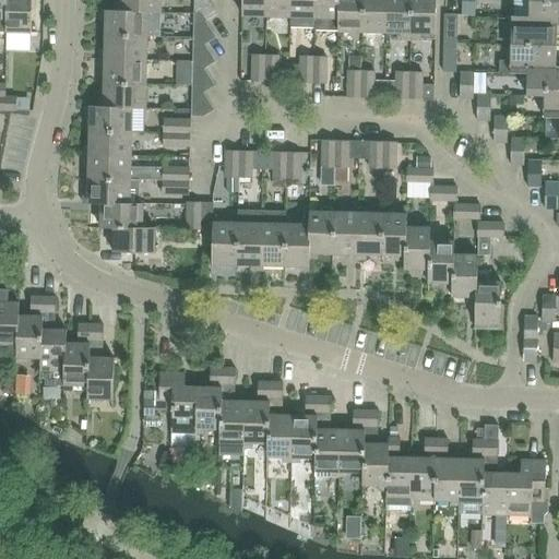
[(7,0),(6,21),(6,32),(6,34),(32,35),(32,0),(7,0)]
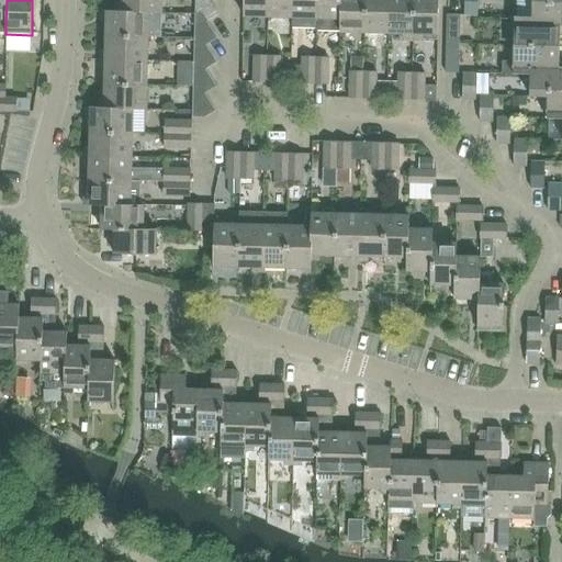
[(161,13),(161,0),(117,0),(119,3),(113,3),(113,11),(161,13)]
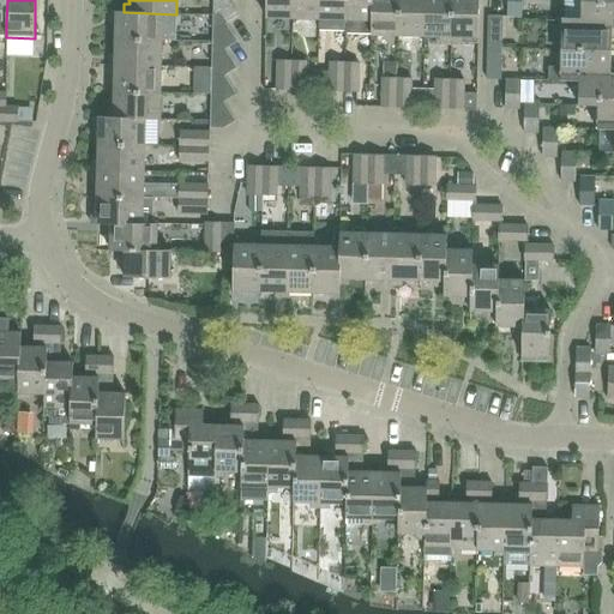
[(239,16),(228,0),(214,0),(214,17),(221,17),(226,24),(239,16)]
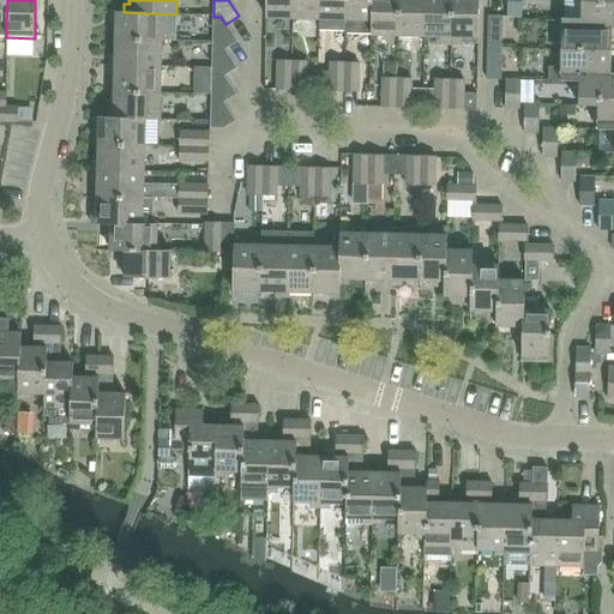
[(266,0),(266,19),(294,20),(294,0),(266,0)]
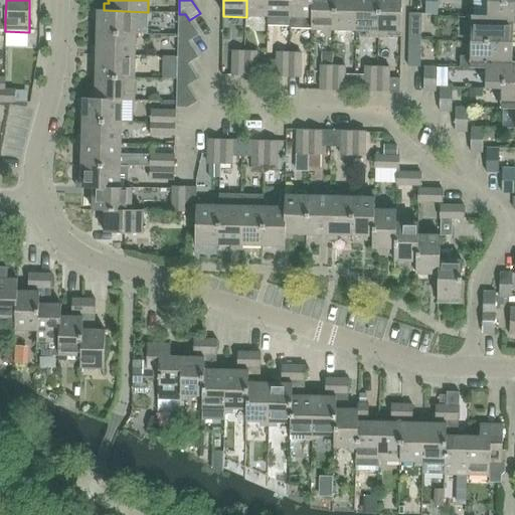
[(246,0),(246,17),(269,17),(269,0),(246,0)]
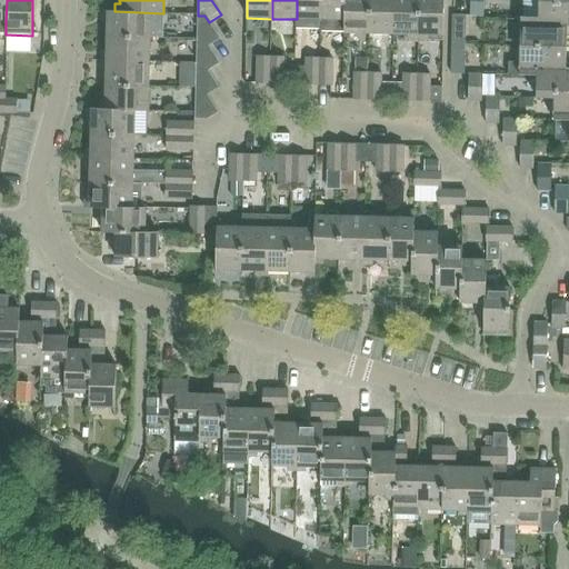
[(297,0),(297,19),(297,28),(321,28),(321,0),(297,0)]
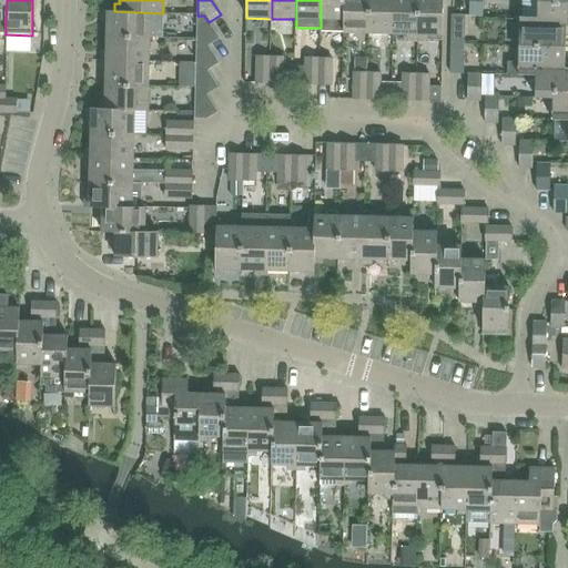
[(321,0),(321,19),(321,28),(320,33),(344,34),(345,0),(321,0)]
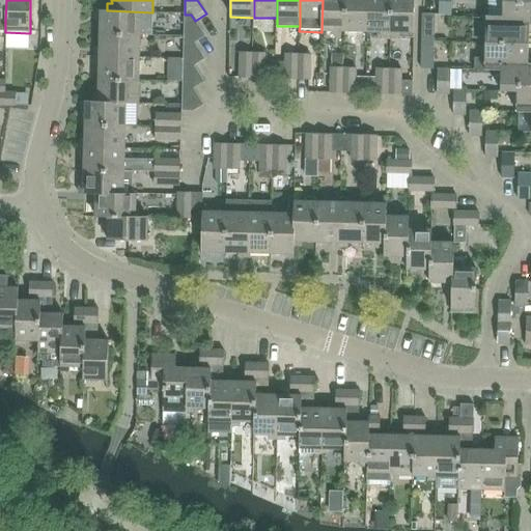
[(344,0),(323,0),(322,32),(344,32),(344,0)]
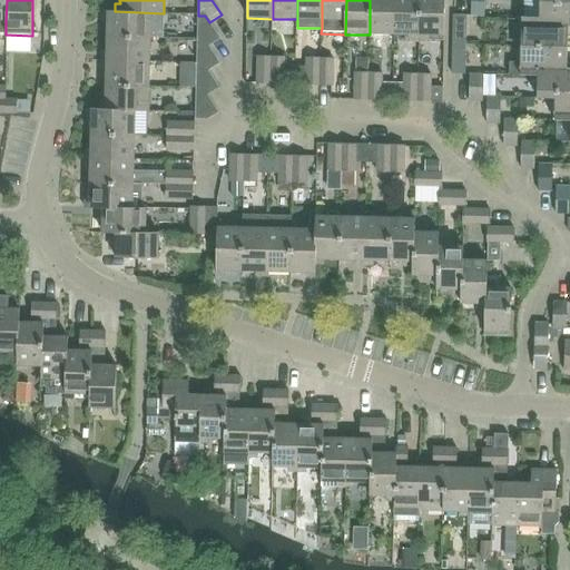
[(370,0),(370,35),(394,35),(394,0),(370,0)]
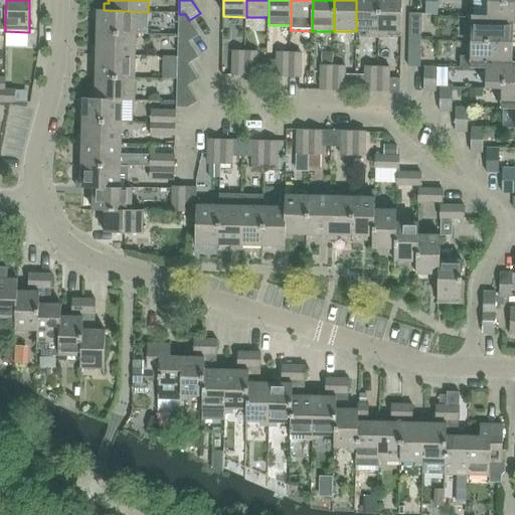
[(356,0),(356,31),(369,32),(369,38),(378,38),(378,32),(378,0),(356,0)]
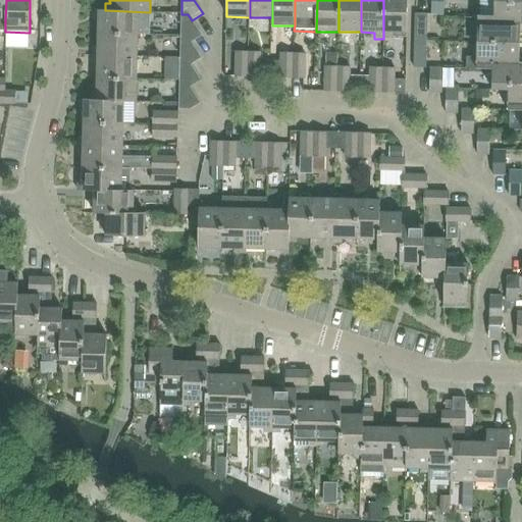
[(407,33),(407,13),(407,0),(383,0),(383,33),(383,39),(393,39),(393,33),(407,33)]
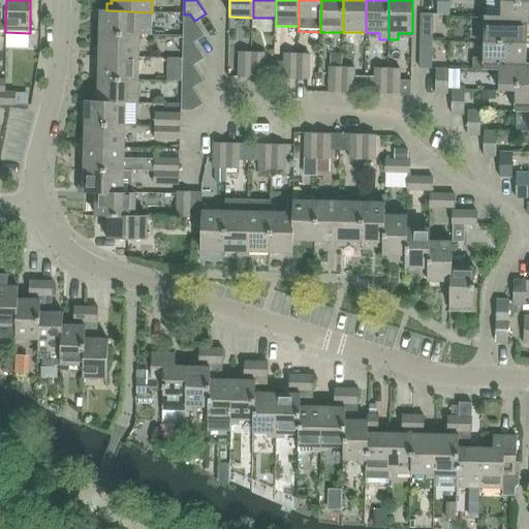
[(437,0),(437,14),(450,14),(450,0),(437,0)]
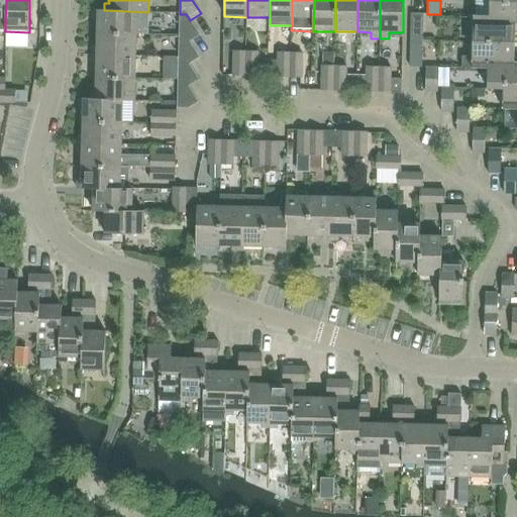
[(516,3),(506,3),(506,0),(490,0),(490,2),(490,3),(490,16),(490,23),(515,24),(516,23),(516,3)]
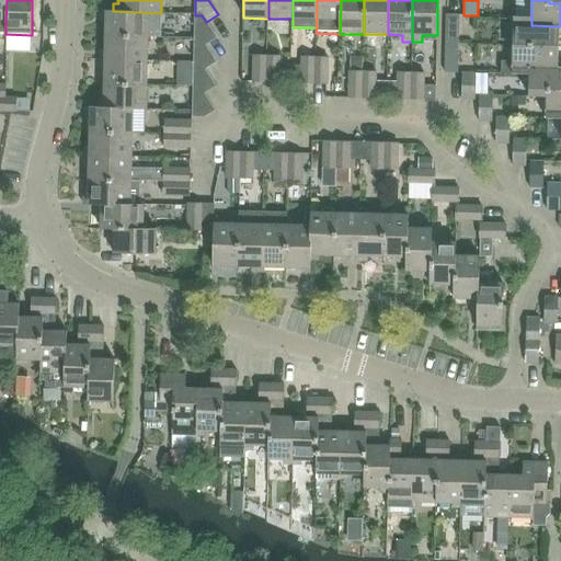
[(105,20),(105,35),(148,36),(161,36),(161,13),(113,11),(100,11),(100,20),(105,20)]
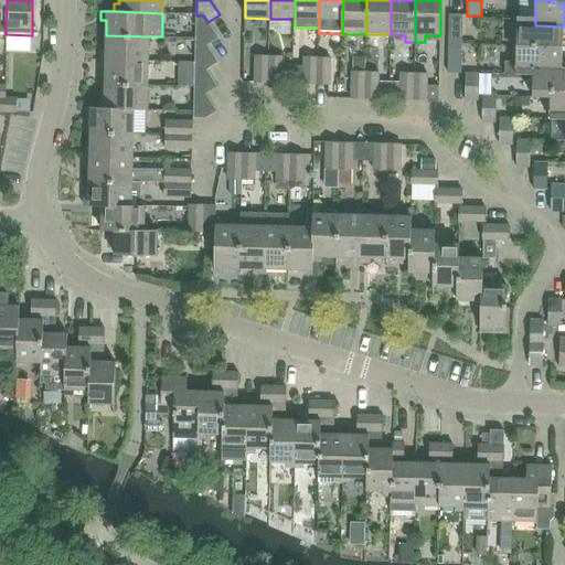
[(450,14),(449,44),(462,44),(464,16),(450,14)]
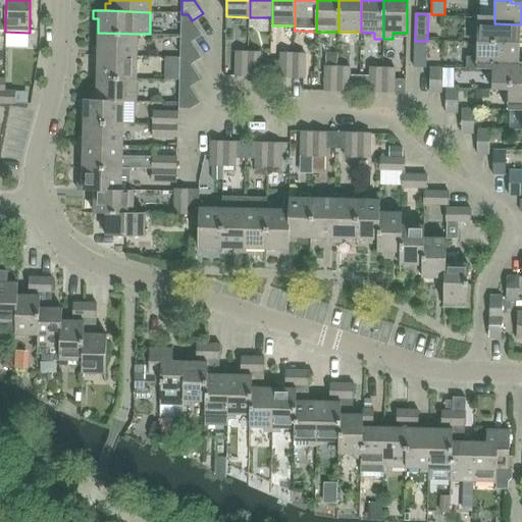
[(202,36),(192,20),(188,14),(181,14),(181,35),(187,35),(191,42),(202,36)]
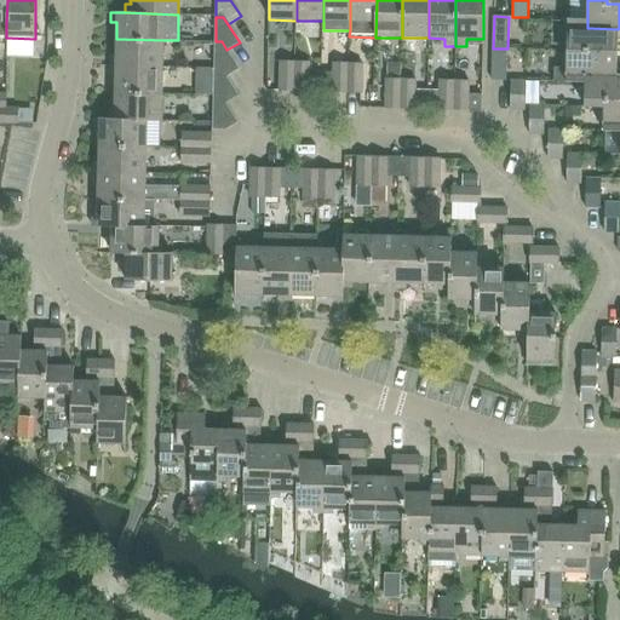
[(568,18),(568,27),(567,50),(567,51),(616,52),(618,29),(587,28),(587,19),(568,18)]
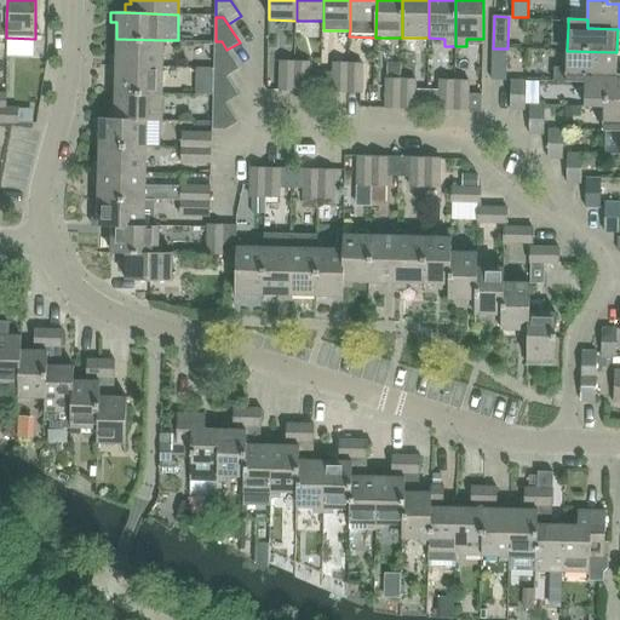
[(162,67),(164,40),(116,39),(115,57),(110,57),(110,65),(162,67)]
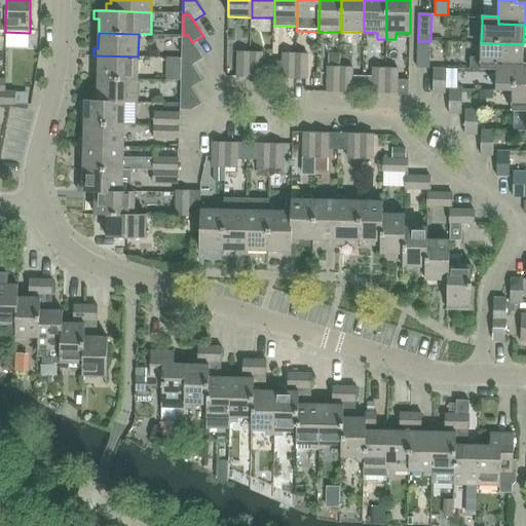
[(203,59),(192,42),(188,35),(183,35),(182,58),(188,59),(192,66),(203,59)]
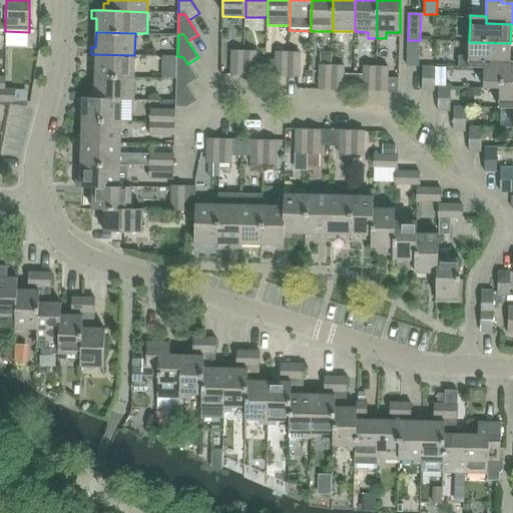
[(419,67),(420,40),(408,40),(407,67),(419,67)]
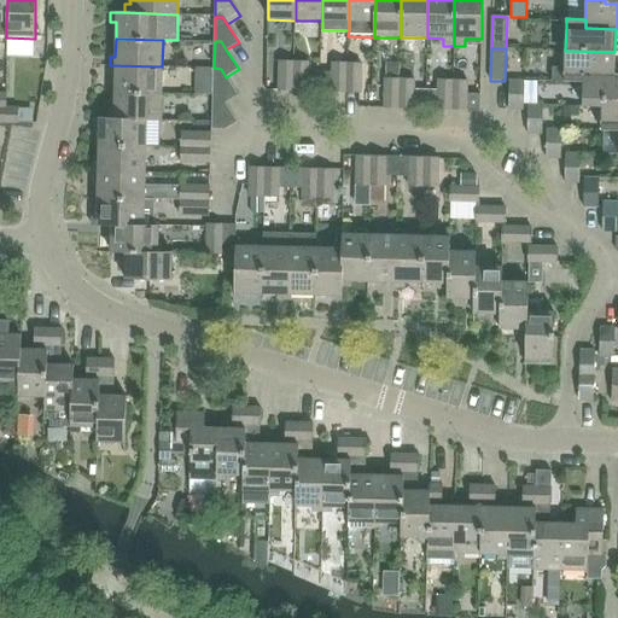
[(565,68),(552,66),(552,82),(564,82),(583,83),(584,73),(613,74),(614,52),(565,51),(565,68)]
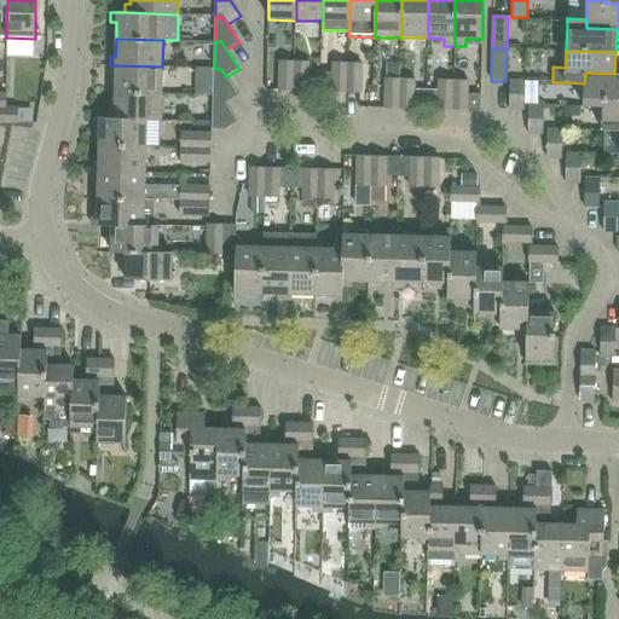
[(295,63),(281,63),(281,93),(294,93),(295,63)]
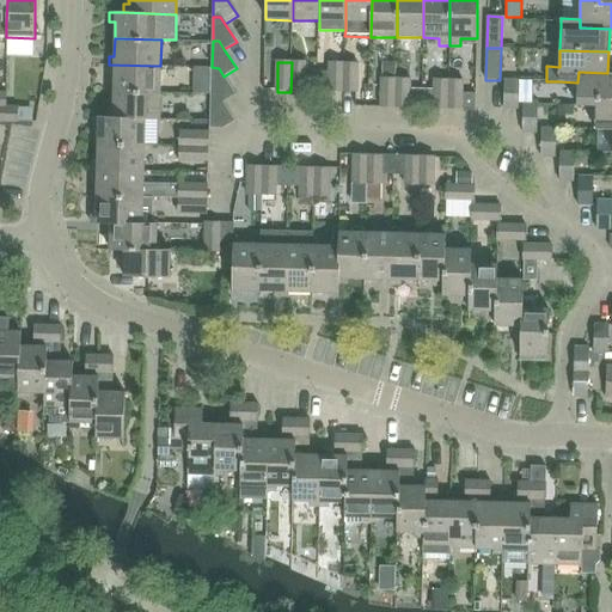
[(306,71),(306,63),(292,62),(291,92),(305,92),(317,92),(318,71),(306,71)]
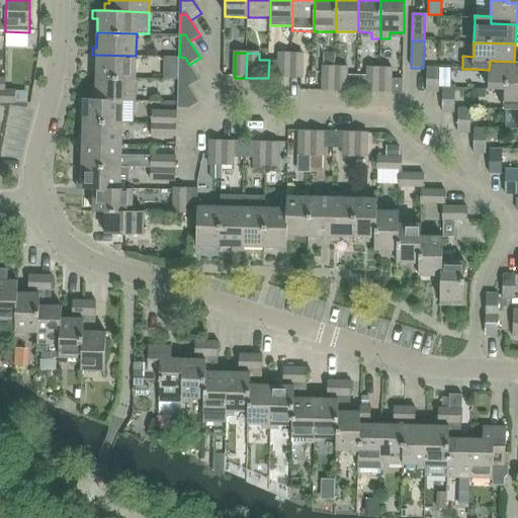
[(268,78),(279,79),(290,79),(291,54),(279,54),(279,60),(269,60),(268,78)]
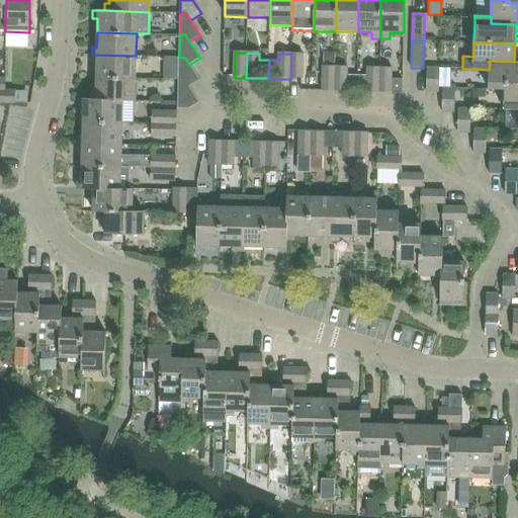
[(304,55),(291,54),(290,79),(303,79),(304,55)]
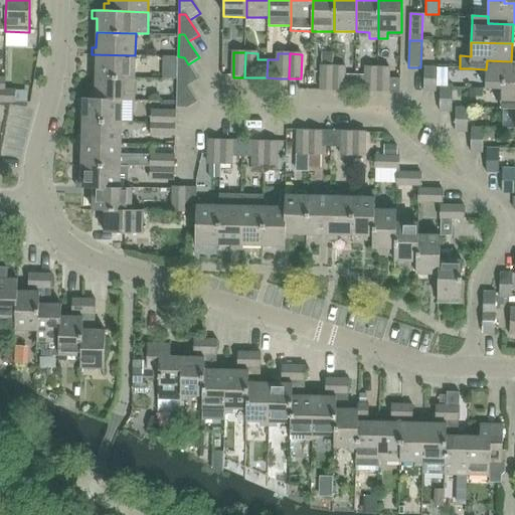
[(96,63),(96,76),(135,77),(135,55),(92,54),(92,62),(96,63)]
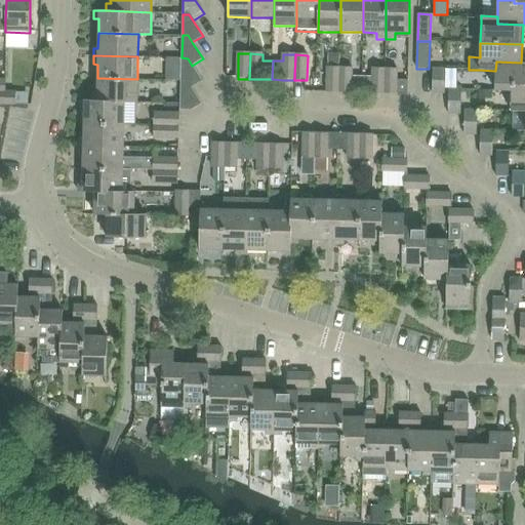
[(202,81),(192,66),(188,58),(182,57),(180,81),(187,81),(192,88),(202,81)]
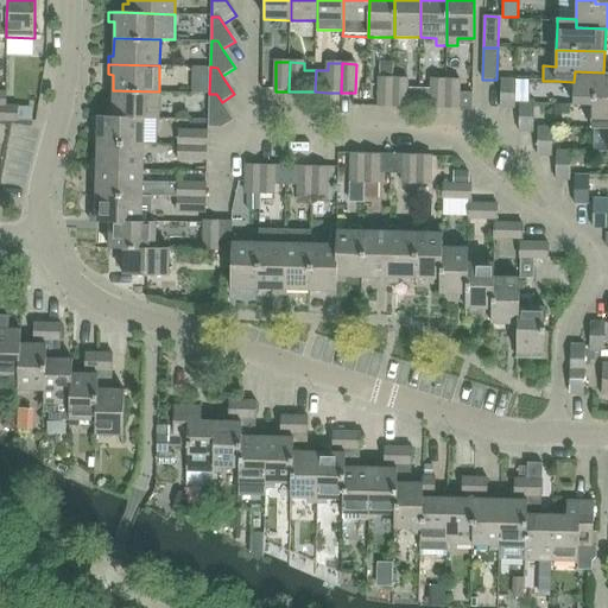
[(593,96),(607,96),(607,73),(603,73),(575,71),(574,82),(574,96),(574,105),(593,106),(593,96)]
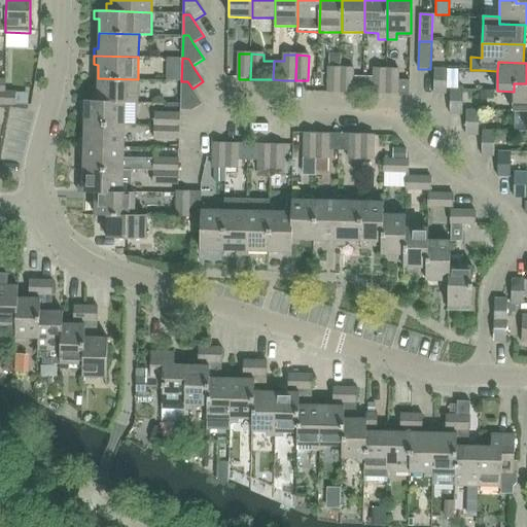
[(341,67),(329,67),(329,92),(341,92),(341,67)]
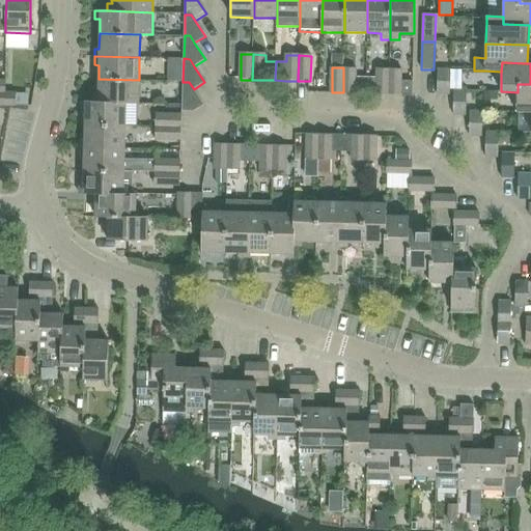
[(357,67),(343,67),(343,92),(366,93),(366,77),(357,77),(357,67)]
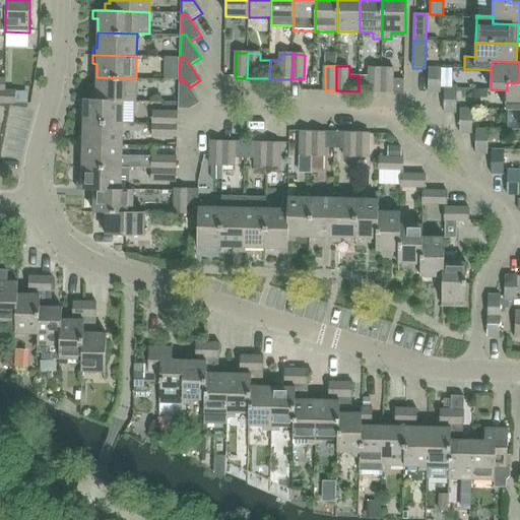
[(370,75),(359,75),(359,91),(381,92),(382,67),(370,67),(370,75)]
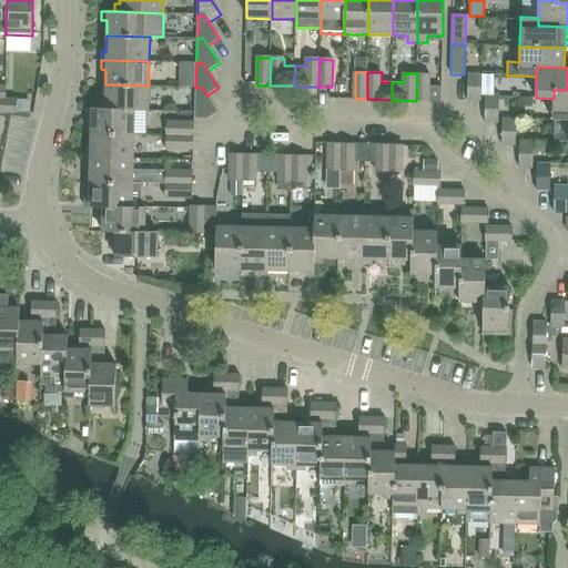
[(417,73),(416,101),(442,101),(442,87),(428,85),(429,74),(417,73)]
